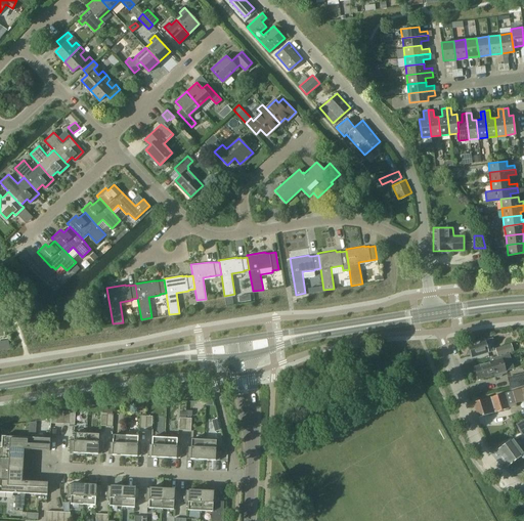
[(483,339),(467,344),(469,349),(468,351),(469,354),(471,354),(471,356),(487,350),(492,349),(489,342),(493,341),(491,336),(483,339)]
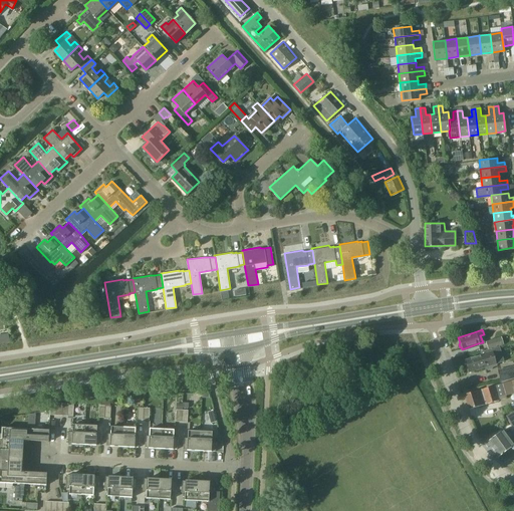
[(485,340),(488,347),(502,342),(500,335),(485,340)]
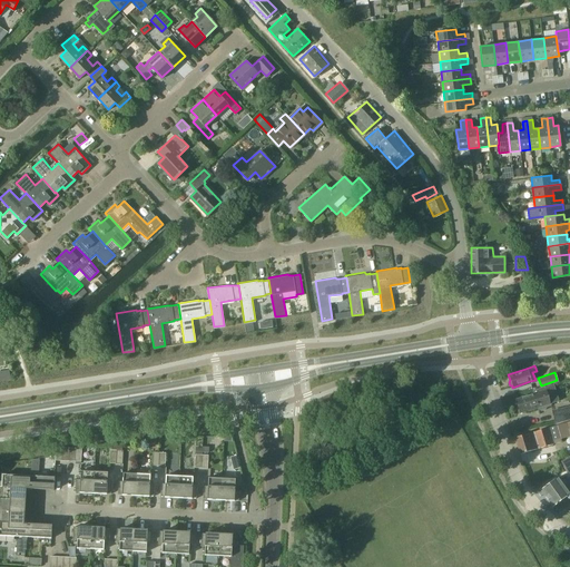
[(533,392),(516,398),(518,404),(517,406),(518,409),(519,410),(520,411),(538,406),(538,408),(539,408),(541,409),(546,409),(547,406),(551,404),(550,402),(544,385),(538,388),(532,389),(533,392)]
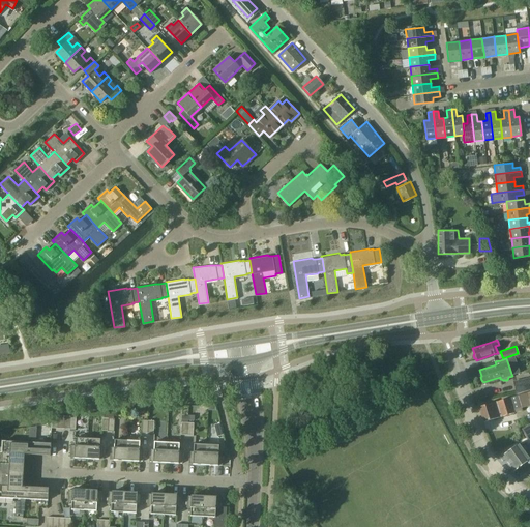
[(529,376),(513,380),(516,390),(529,387),(529,376)]
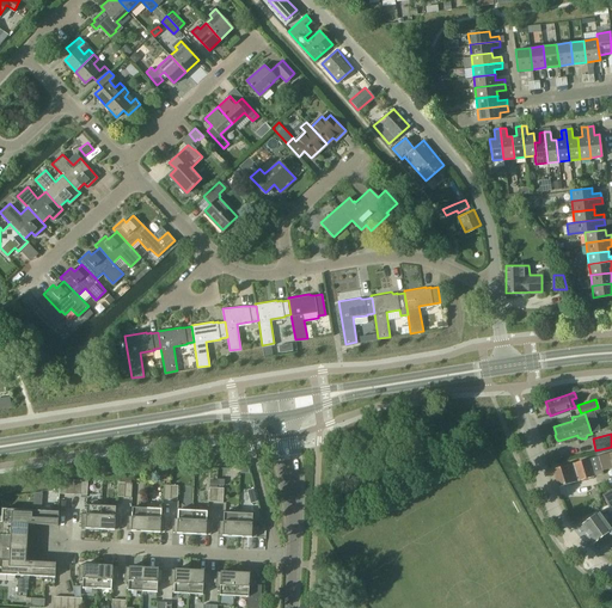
[(598,454),(552,467),(558,485),(582,478),(593,474),(592,470),(601,467),(598,454)]
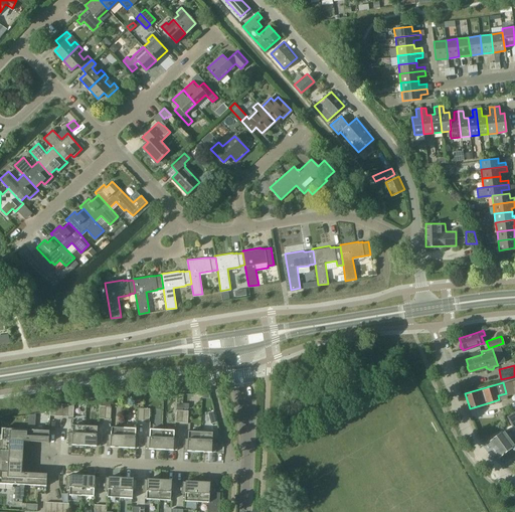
[(216,420),(212,408),(207,410),(210,421),(216,420)]
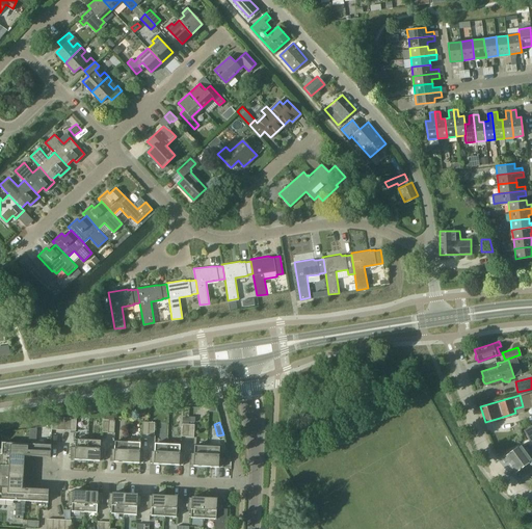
[(71,445),(70,457),(86,458),(87,438),(75,438),(74,446),(71,445)]
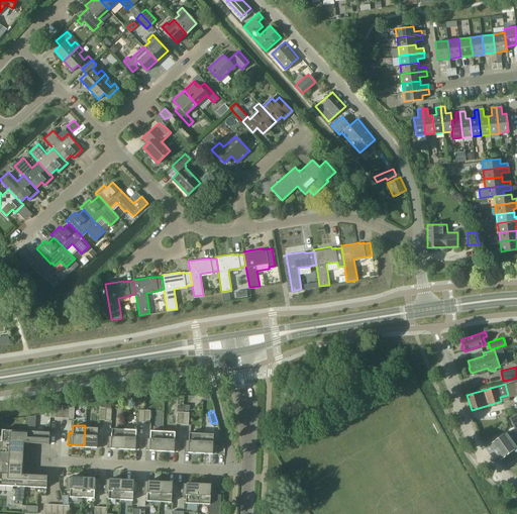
[(97,426),(85,425),(84,445),(100,445),(101,434),(97,434),(97,426)]
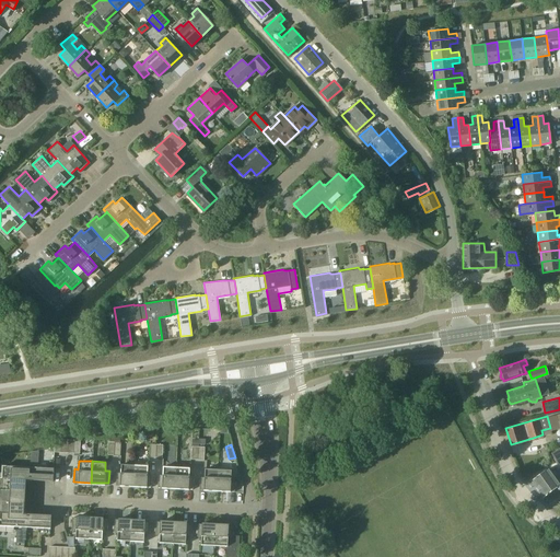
[(116,471),(115,484),(132,484),(133,463),(120,463),(120,471),(116,471)]
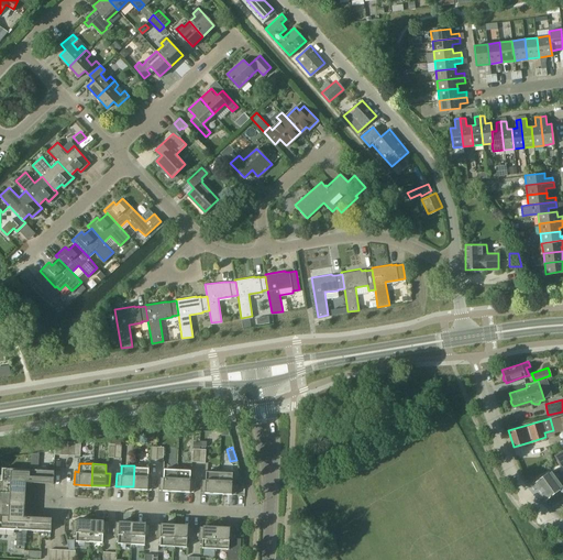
[(147,467),(134,465),(133,486),(151,487),(152,475),(147,475),(147,467)]
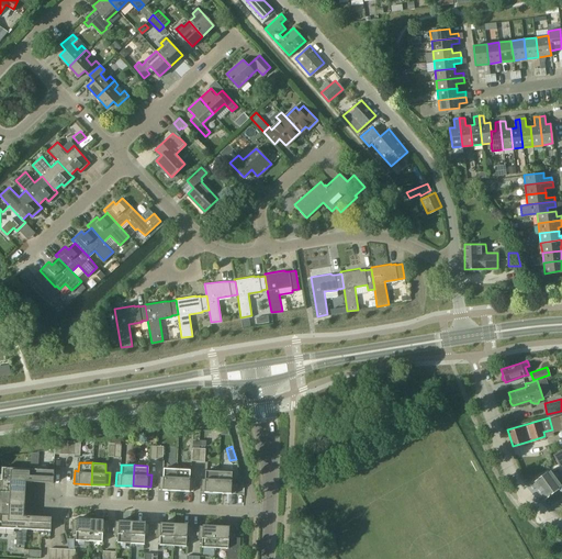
[(1,478),(25,480),(29,480),(30,468),(1,466),(1,478)]
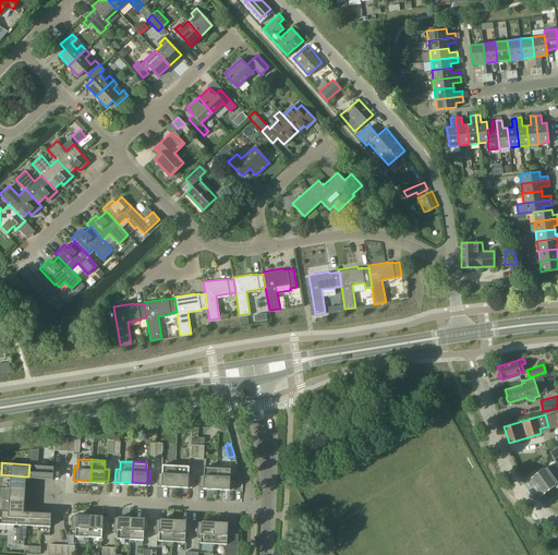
[(156,484),(174,484),(174,463),(161,463),(161,471),(157,471),(156,484)]
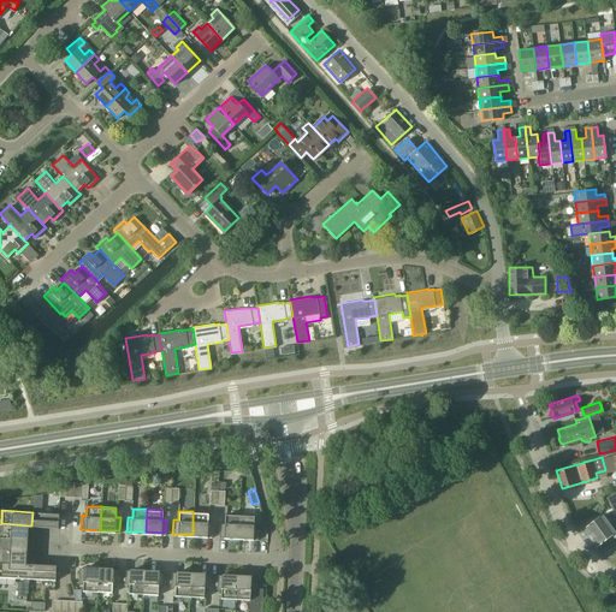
[(207,522),(208,512),(193,511),(193,534),(212,535),(212,522),(207,522)]
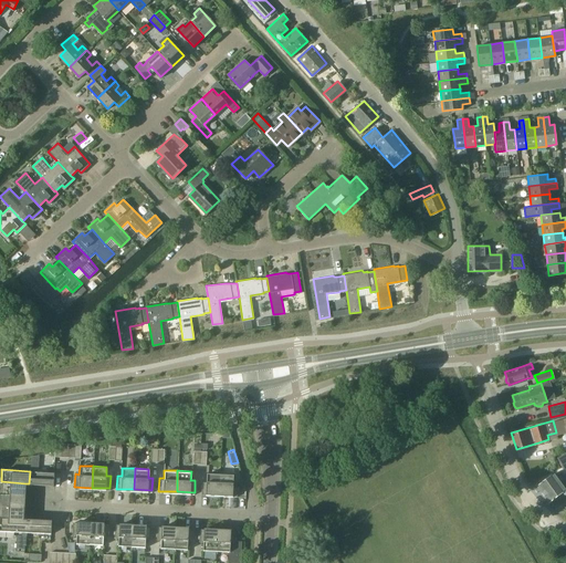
[(53,472),(30,471),(29,483),(53,485),(53,472)]
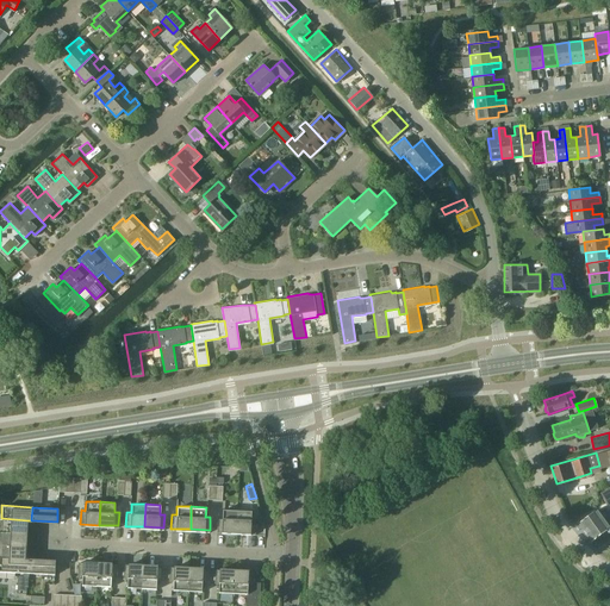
[(217,517),(217,530),(236,531),(237,508),(223,507),(222,517),(217,517)]
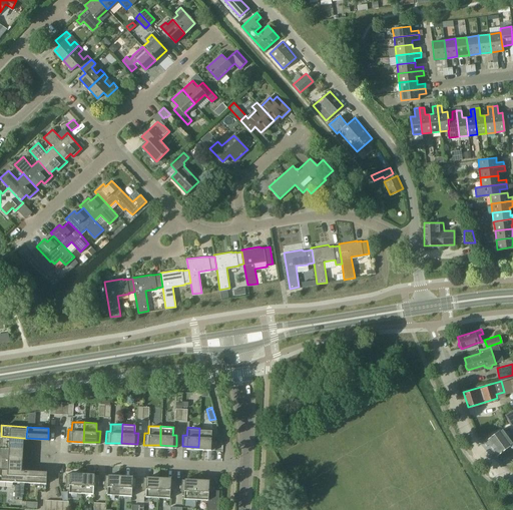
[(512,441),(503,427),(486,439),(497,454),(512,442),(512,441)]
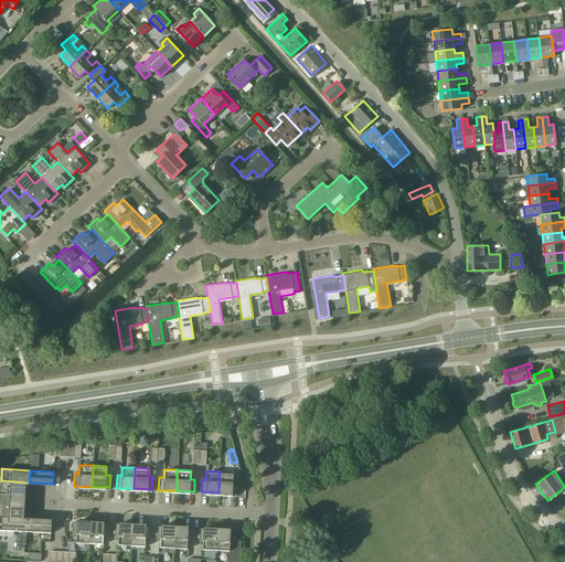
[(233,480),(233,473),(220,472),(219,492),(236,494),(236,481),(233,480)]
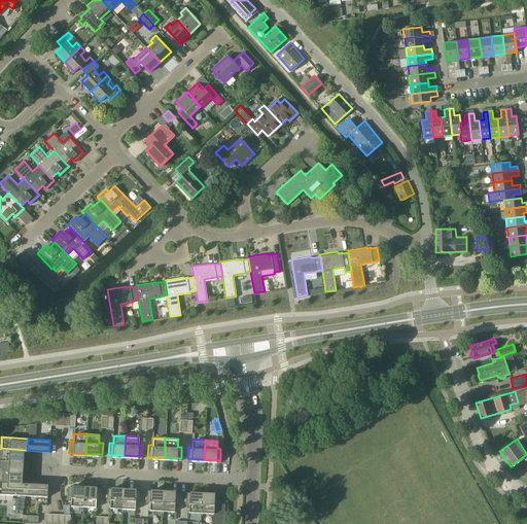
[(1,448),(0,448),(0,459),(23,460),(24,450),(1,448)]
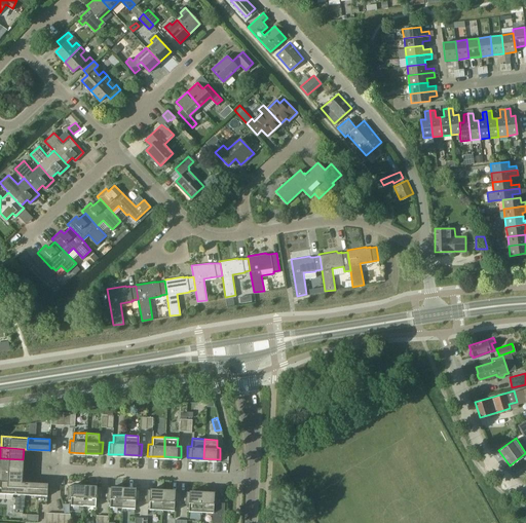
[(0,458),(0,470),(23,471),(23,459),(0,458)]
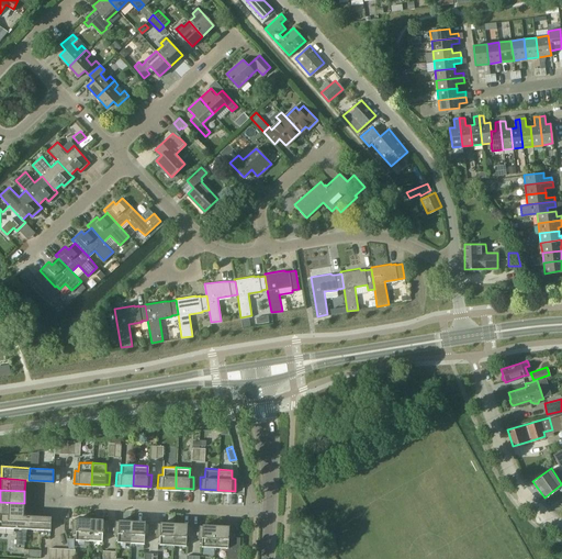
[(0,502),(0,513),(23,515),(24,503),(0,502)]
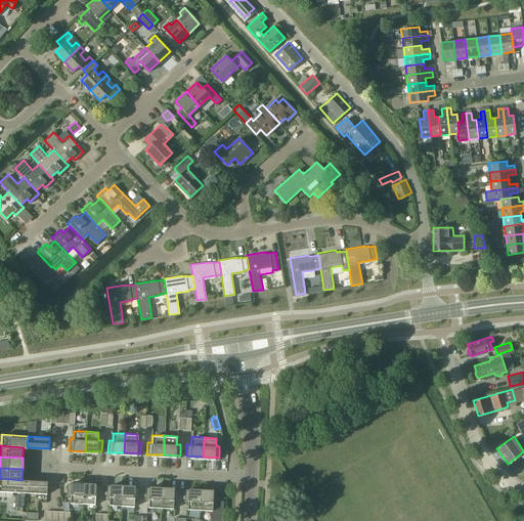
[(0,490),(25,491),(25,480),(22,480),(0,478),(0,490)]
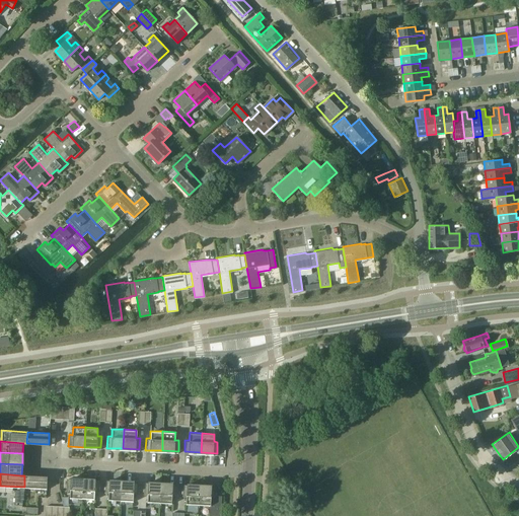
[(47,476),(24,475),(24,487),(47,488),(47,476)]
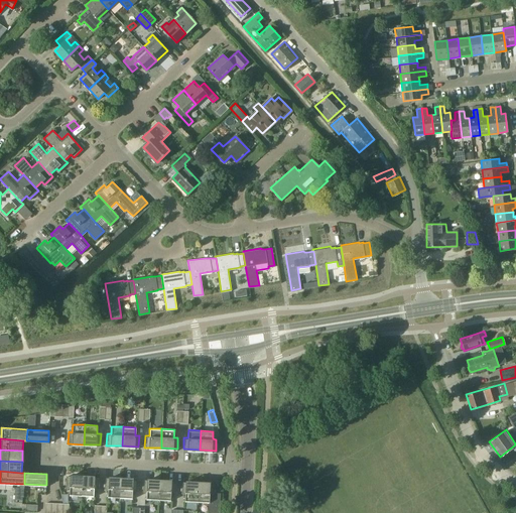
[(70,487),(69,494),(82,495),(82,476),(66,475),(66,486),(70,487)]
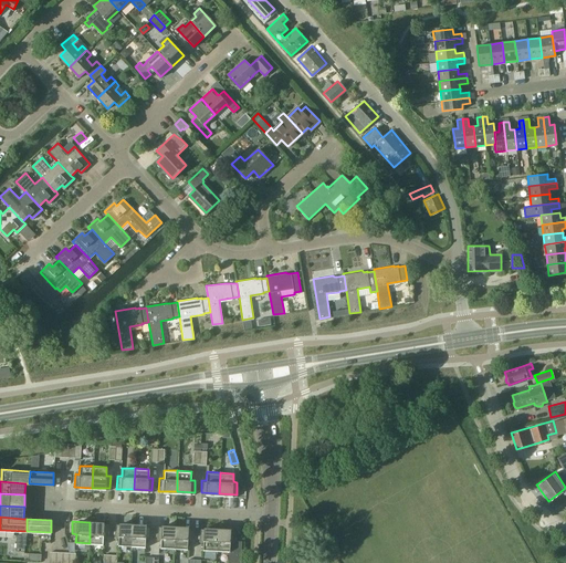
[(107,535),(108,523),(90,522),(90,543),(103,544),(103,535),(107,535)]
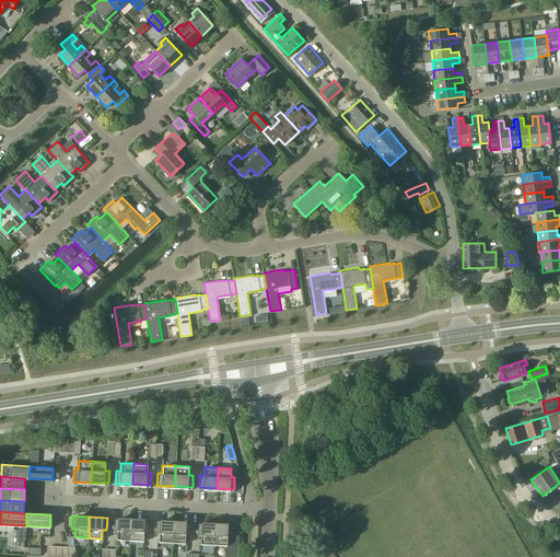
[(117,530),(117,538),(130,540),(131,519),(114,518),(113,530),(117,530)]
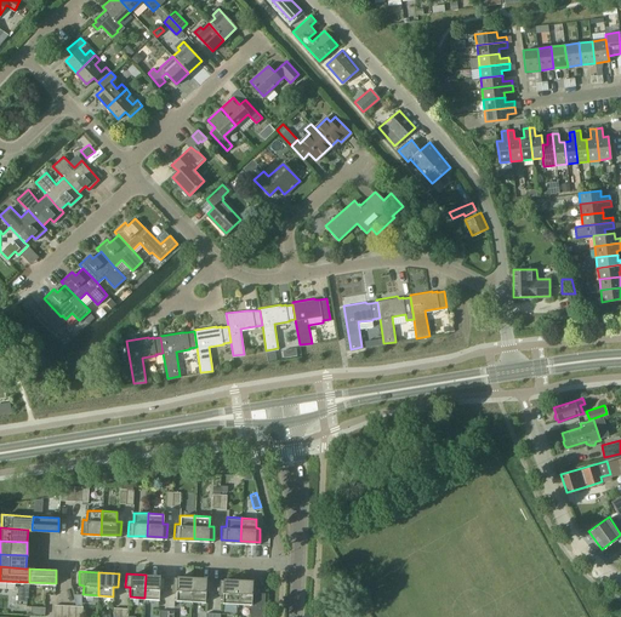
[(165,575),(146,575),(144,598),(159,598),(159,589),(164,589),(165,575)]
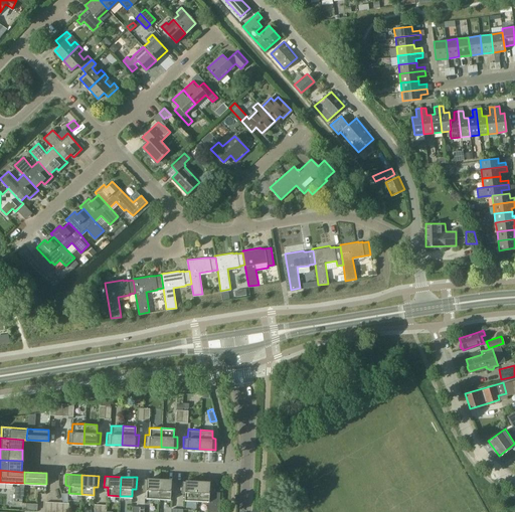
[(146,497),(158,498),(159,479),(143,478),(142,489),(146,489),(146,497)]
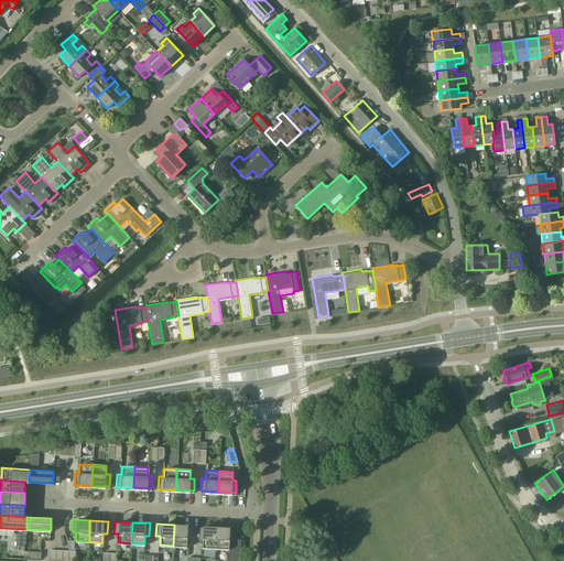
[(192,525),(174,525),(173,546),(186,546),(187,538),(192,538),(192,525)]
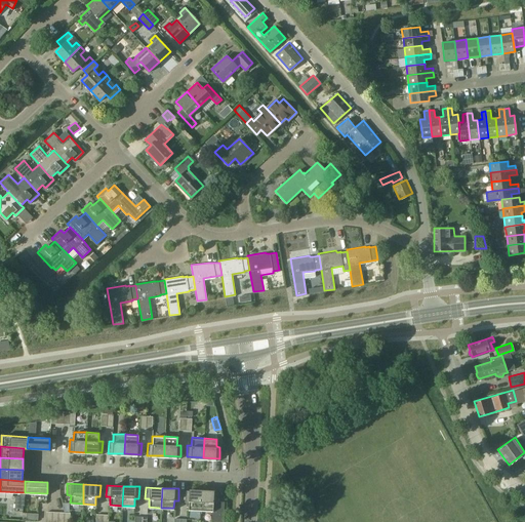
[(188,509),(200,510),(201,489),(185,489),(185,500),(189,500),(188,509)]
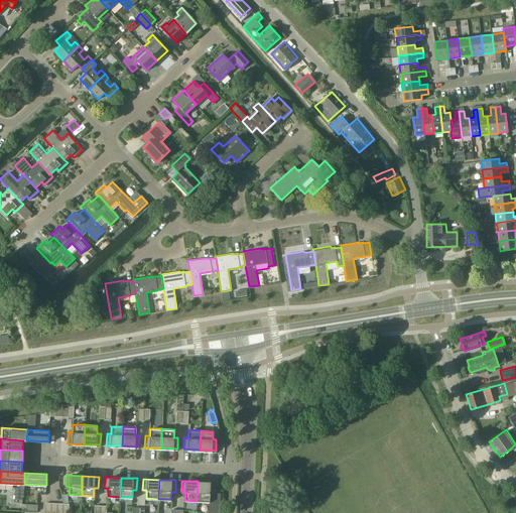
[(220,512),(221,492),(214,492),(214,482),(198,481),(197,501),(209,501),(209,511),(220,512)]
